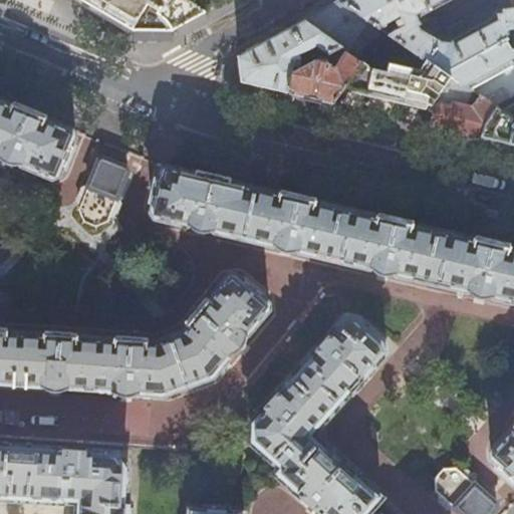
[(83,0),(84,1),(133,29),(173,29),(206,11),(190,0),(83,0)]
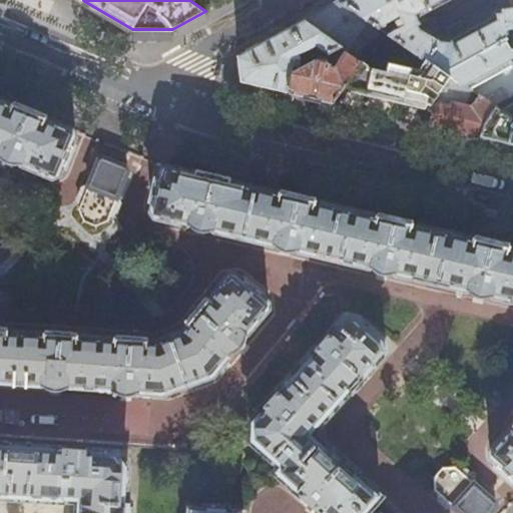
[(189,0),(205,11),(225,0),(189,0)]
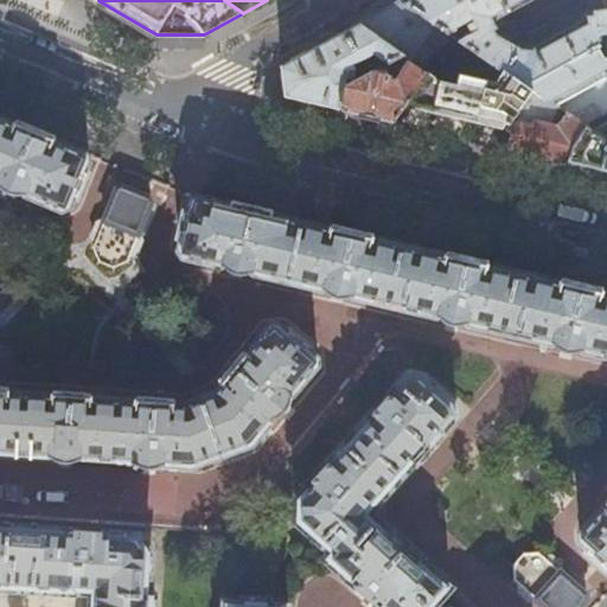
[(377,14),(359,24),(406,55),(428,70),(436,76),(460,43),(457,39),(445,32),(401,0),(377,14)]
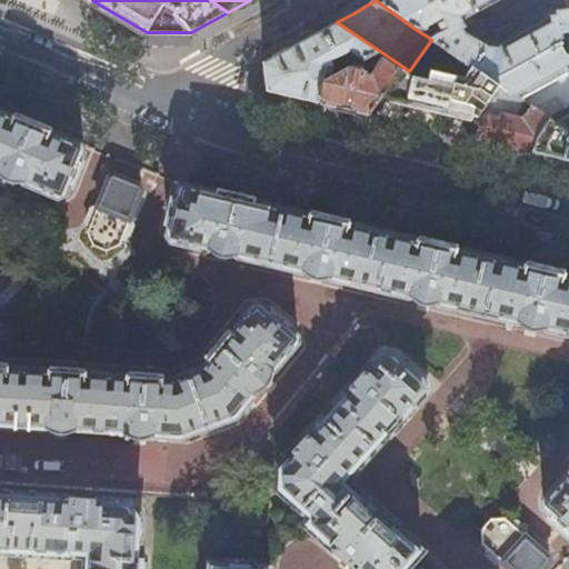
[(376,0),(417,30),(440,17),(446,28),(428,37),(431,40),(467,65),(468,62),(493,79),(511,69),(496,42),(489,42),(469,29),(468,27),(472,23),(468,16),(472,12),(487,38),(495,39),(492,36),(489,30),(481,17),(478,10),(471,0),(376,0)]
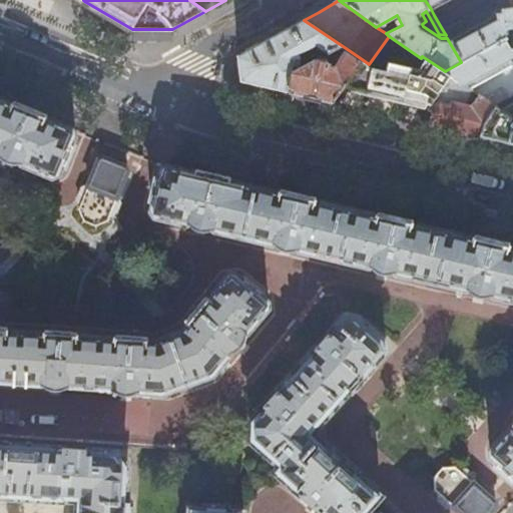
[(446,0),(425,0),(431,9),(446,0)]
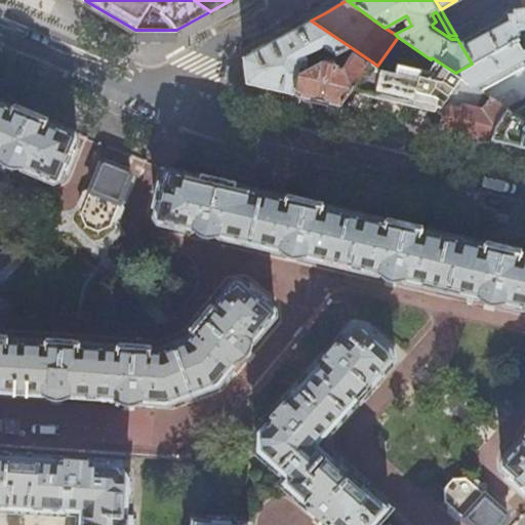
[(452,10),(444,15),(451,28),(502,1),(501,0),(476,0),(454,12),(452,10)]
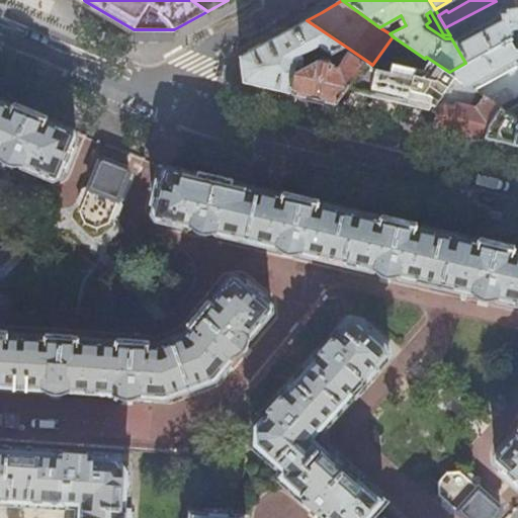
[(517,0),(513,0),(514,7),(500,9),(496,11),(497,14),(451,38),(465,63),(509,38),(508,21),(517,19),(517,24),(517,0)]
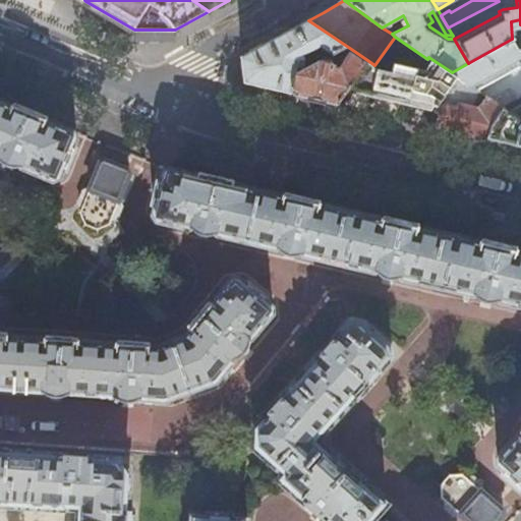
[(501,5),(499,1),(448,27),(451,33),(501,5)]
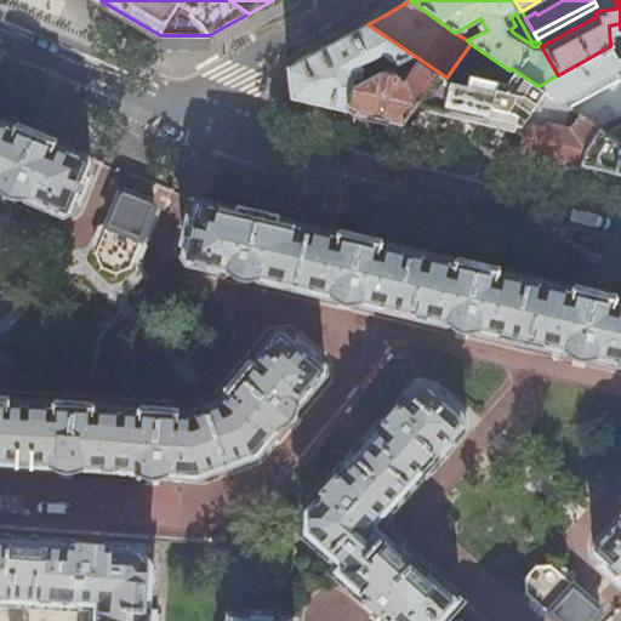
[(399,64),(415,56),(368,24),(342,39),(289,68),(292,98),(318,104),(349,112),(357,87),(363,72),(379,64),(376,60),(385,56),(399,64)]
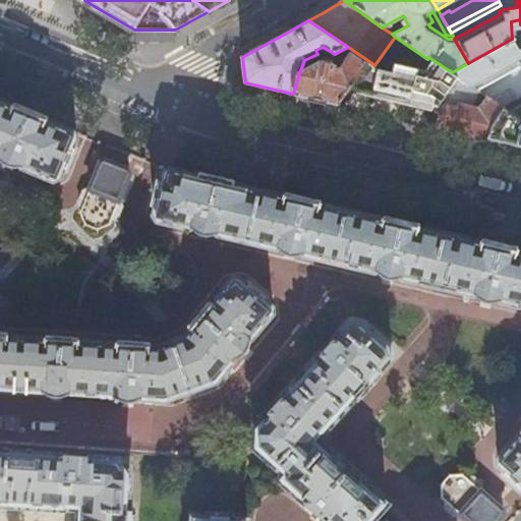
[(452,72),(428,57),(427,59),(395,37),(374,65),(367,60),(349,87),(418,102),(438,107),(458,76),(452,72)]
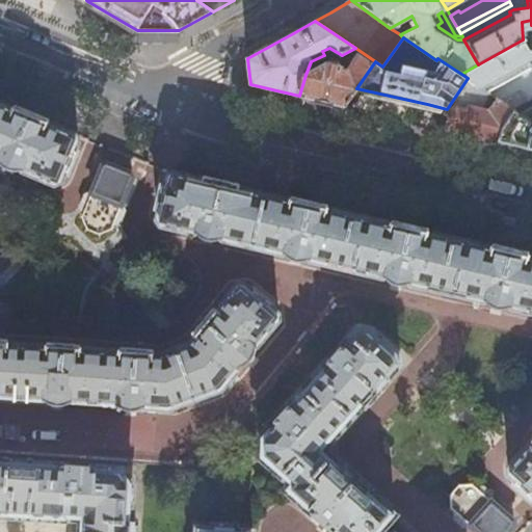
[(531,46),(523,40),(478,64),(461,74),(468,78),(477,85),(485,90),(531,65),(531,71),(531,46)]
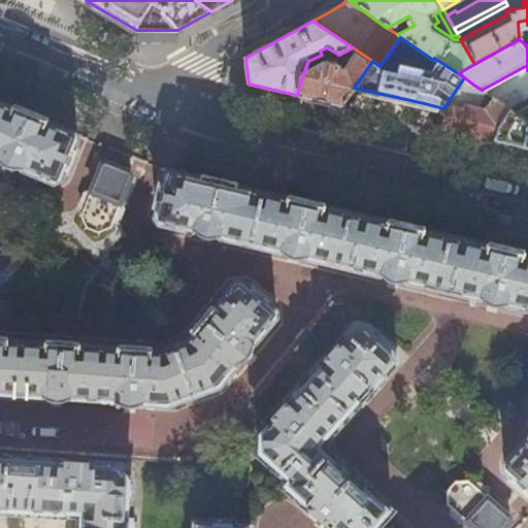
[(353,47),(339,55),(303,74),(297,95),(338,104),(342,105),(354,88),(372,61),(353,47)]
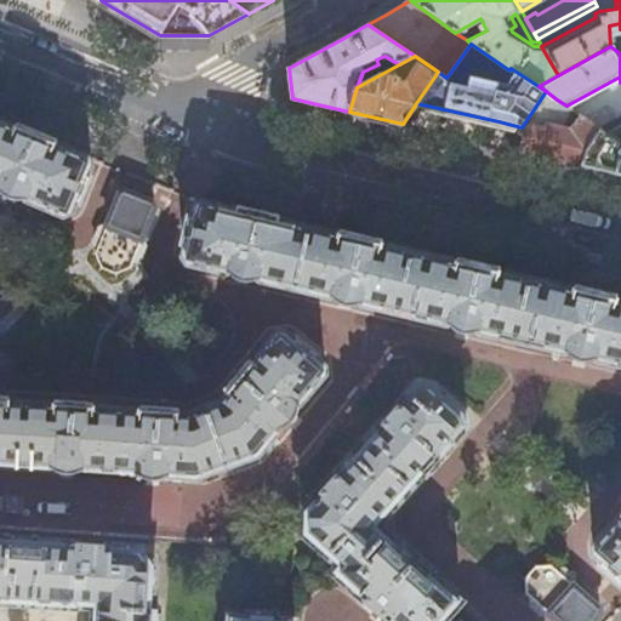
[(551,109),(557,100),(546,91),(522,127),(519,131),(524,135),(520,152),(550,158),(579,165),(586,149),(599,129),(594,125),(581,117),(573,130),(546,124),(551,109)]
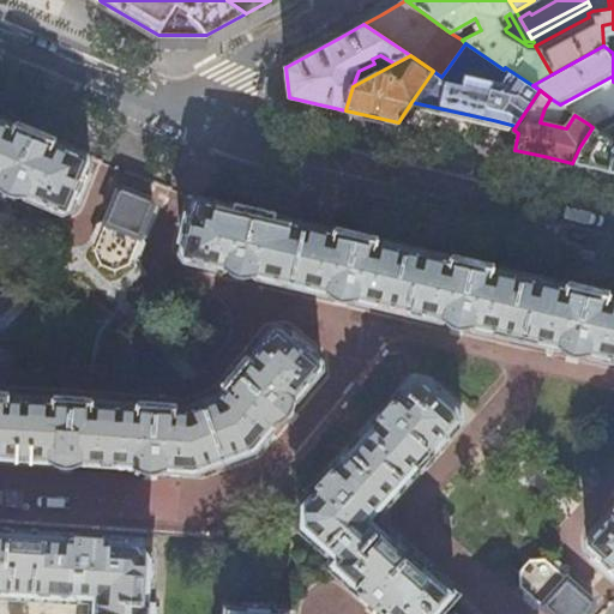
[(0,186),(4,191),(11,196),(17,196),(23,196),(62,211),(68,210),(73,197),(77,198),(86,174),(84,173),(89,161),(86,154),(0,118),(0,186)]
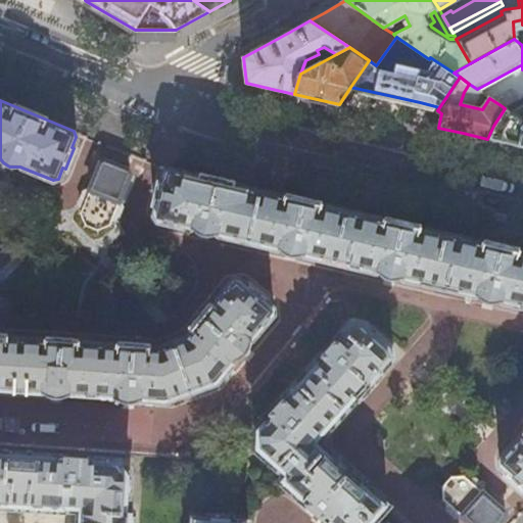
[(501,105),(505,108),(493,126),(487,139),(522,147),(522,102),(511,108),(504,104),(501,105)]
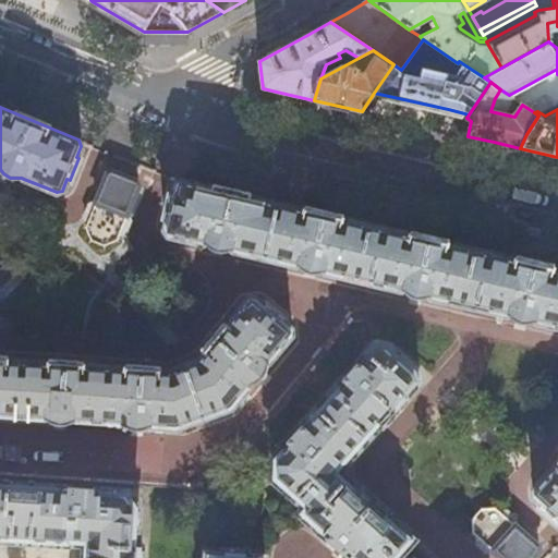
[(88,240),(104,245),(113,240),(138,185),(135,181),(110,171),(106,172),(83,226),(88,240)]
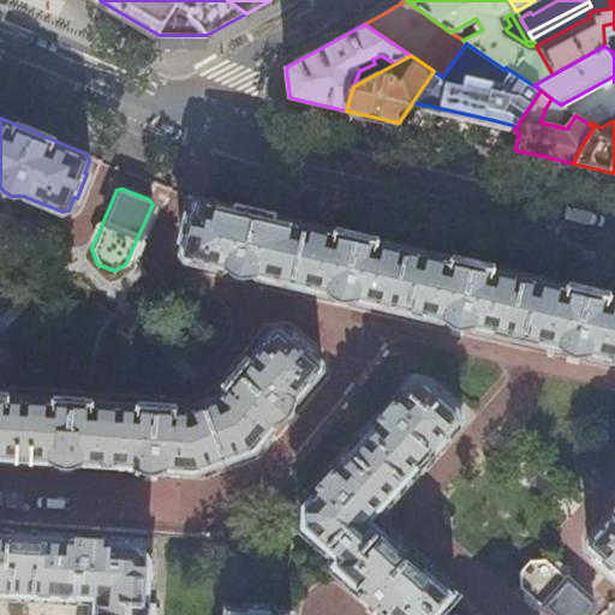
[(185,216),(180,243),(184,244),(180,255),(186,260),(228,272),(238,278),(245,279),(252,279),(256,278),(332,294),(335,298),(344,300),(348,302),(356,300),(447,322),(452,326),(460,329),(466,329),(473,328),(565,350),(569,353),(577,356),(583,357),(590,356),(614,360),(614,505),(614,508),(586,539),(587,547),(596,555),(593,557),(614,575),(614,574),(614,296),(506,272),(476,264),(415,250),(199,199),(193,206),(190,218),(185,216)]
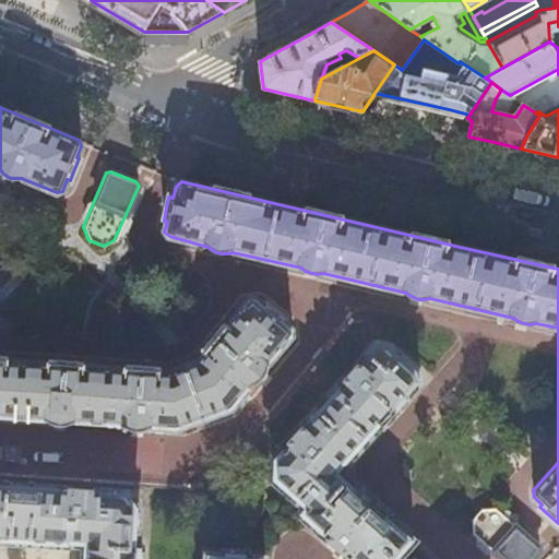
[(0,417),(47,420),(52,424),(59,426),(67,425),(71,423),(123,425),(129,428),(134,430),(142,429),(147,427),(177,429),(232,408),(252,384),(258,381),(263,377),(266,371),(269,365),(293,335),(292,329),(283,321),(285,319),(266,304),(264,306),(256,298),(249,299),(199,359),(170,371),(0,359),(0,417)]
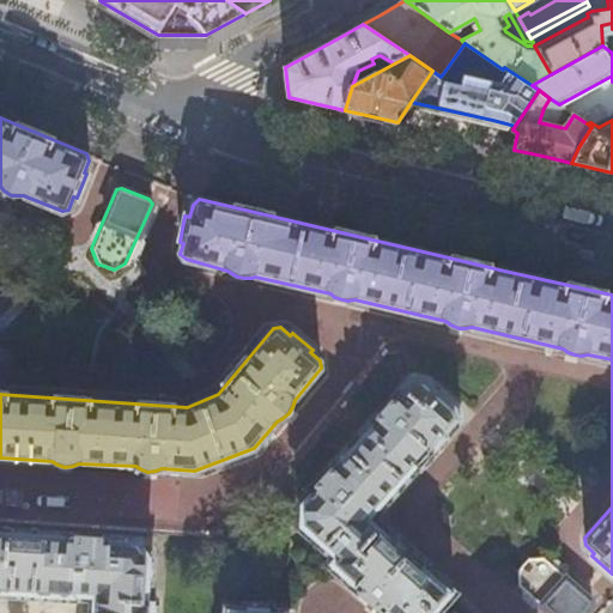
[(328,563),(382,612),(435,612),(453,593),(423,565),(425,564),(394,535),(393,538),(370,516),(417,466),(418,467),(445,436),(445,435),(460,418),(456,406),(425,378),(414,375),(301,503),(299,526),(334,557),(328,563)]
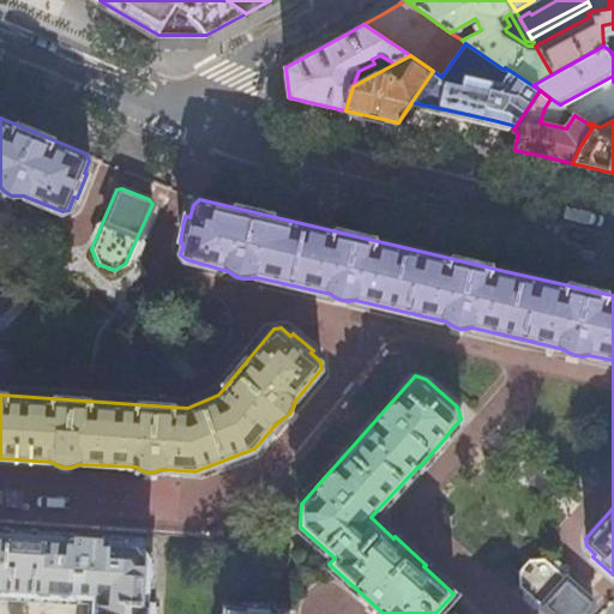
[(0,589),(76,595),(78,594),(78,593),(95,594),(92,613),(157,613),(158,601),(152,600),(154,558),(140,541),(0,530),(0,589)]
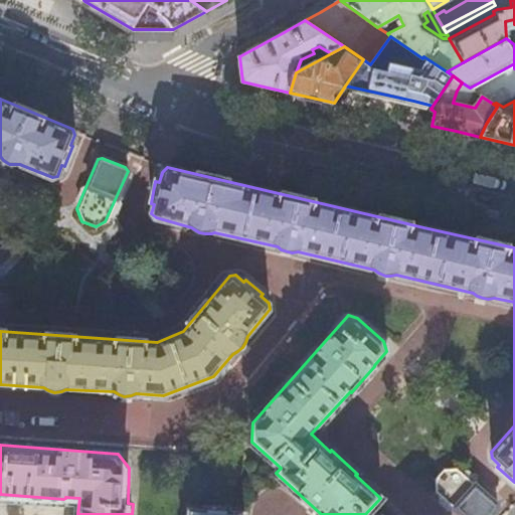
[(435,491),(460,514),(491,514),(496,510),(496,505),(457,469),(444,469),(434,479),(435,491)]
